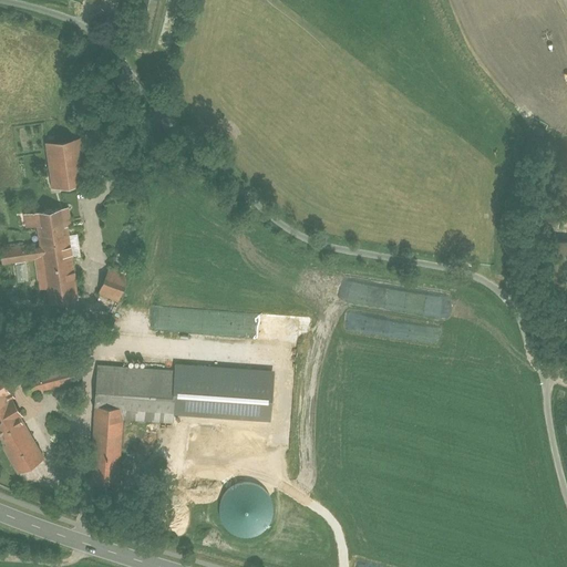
[(84,136),(43,142),(49,179),(50,188),(91,183),(84,136)]
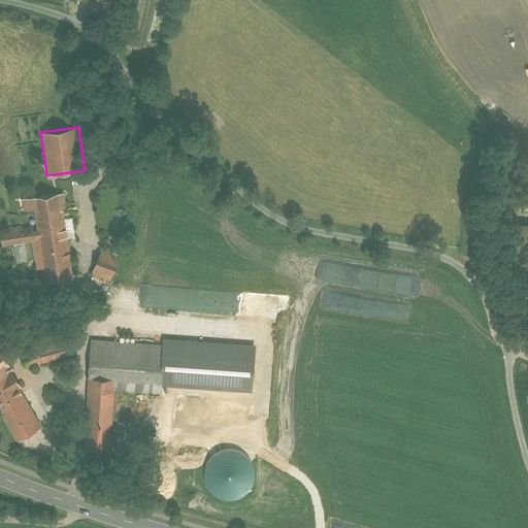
[(64,223),(60,193),(18,198),(20,211),(33,209),(35,228),(31,229),(31,226),(0,230),(0,245),(0,246),(32,241),(36,269),(41,268),(43,285),(72,282),(67,242),(80,241),(77,222),(64,223)]
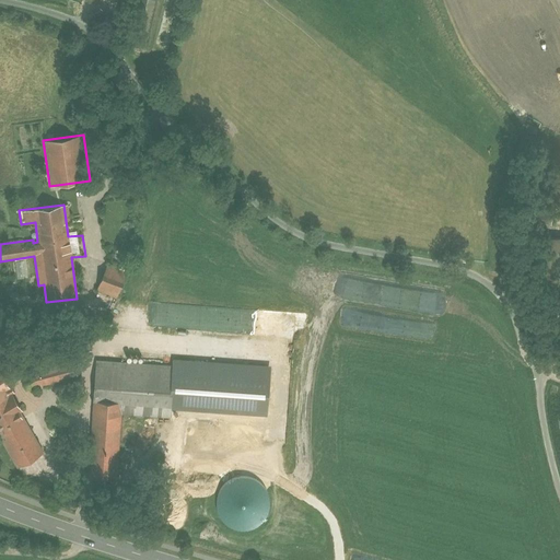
[(127,270),(105,263),(95,290),(117,299),(127,270)]
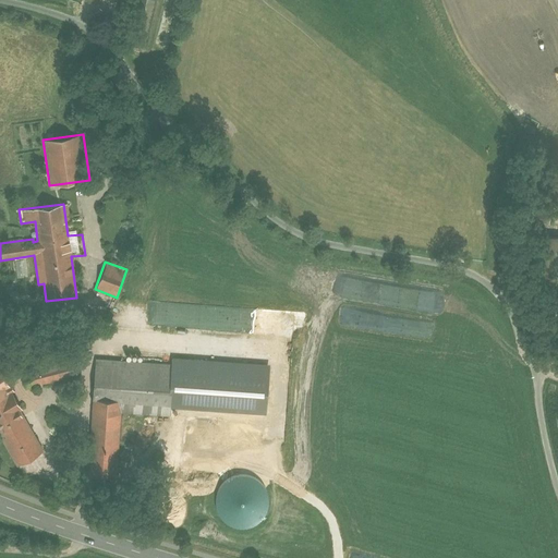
[(27,276),(26,266),(16,267),(17,277),(27,276)]
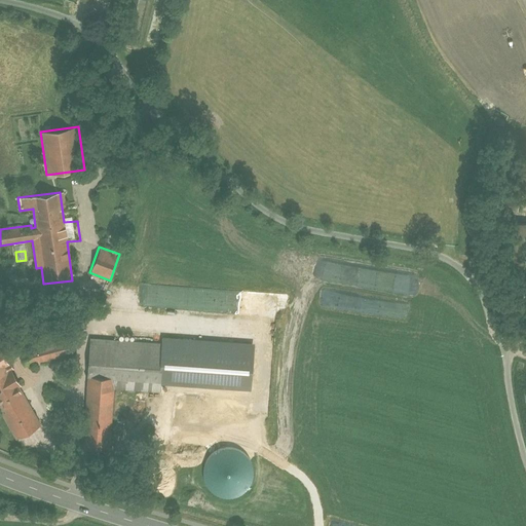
[(88,337),(84,386),(83,442),(111,443),(112,389),(159,392),(163,343),(88,337)]
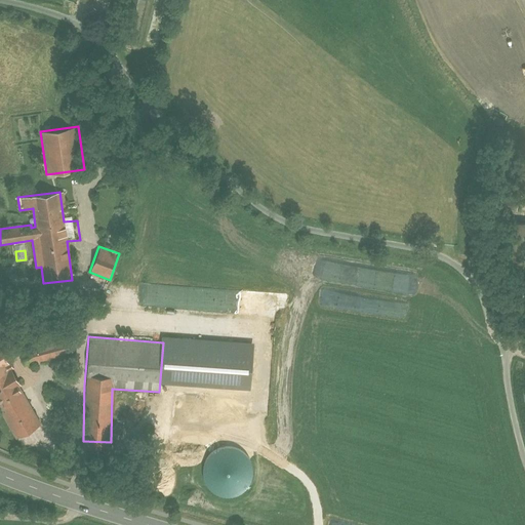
[(69,344),(41,351),(45,363),(72,356),(69,344)]
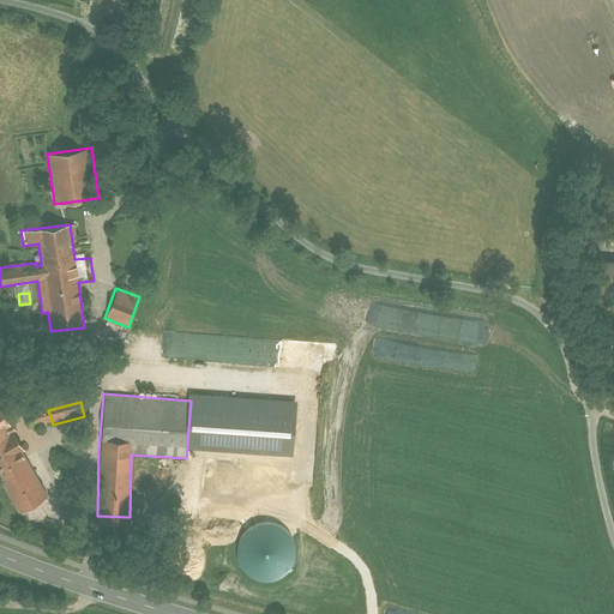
[(48,493),(0,409),(0,483),(16,512),(48,493)]
